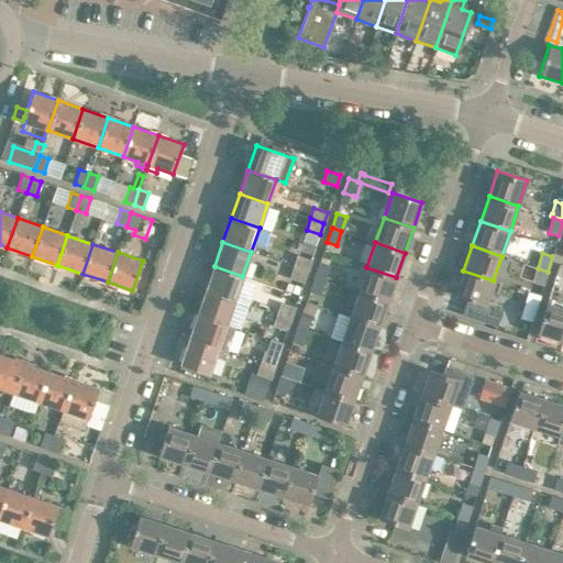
[(298,255),(294,267),(307,272),(311,261),(298,255)]
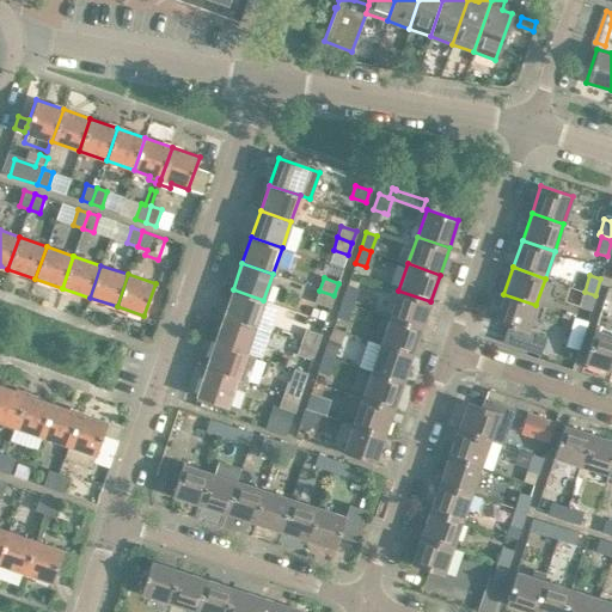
[(348,285),(342,301),(353,305),(357,288),(348,285)]
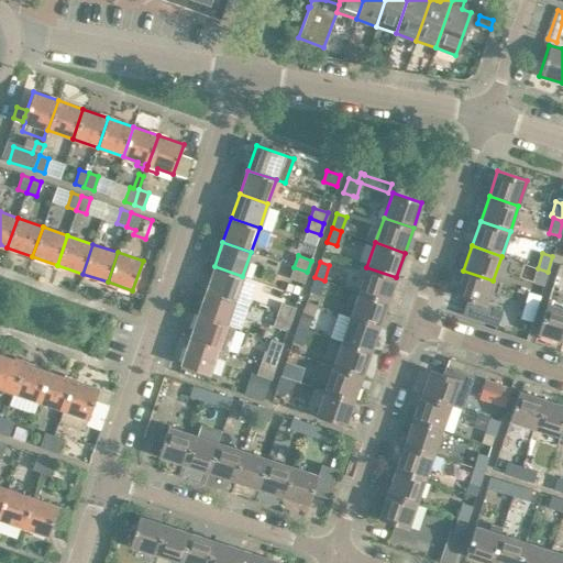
[(214,266),(206,290),(234,300),(242,276),(214,266)]
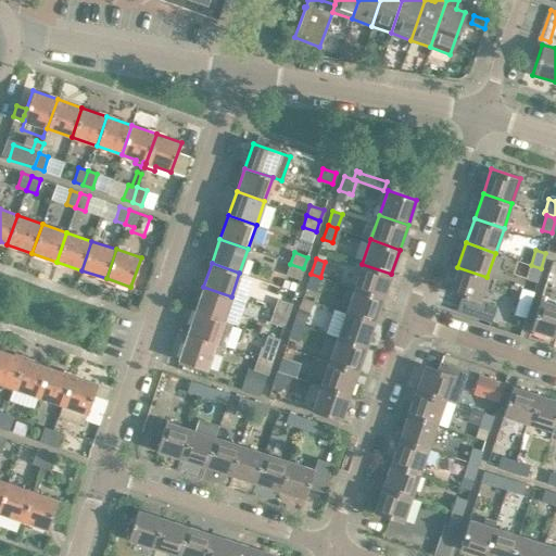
[(303,268),(290,264),(287,275),(300,279),(303,268)]
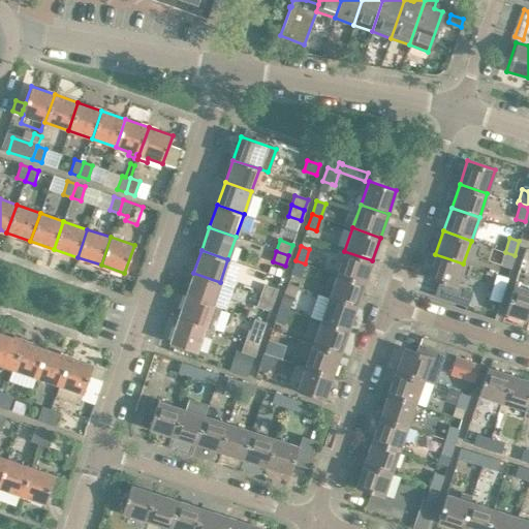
[(344,251),(337,275),(364,284),(372,260),(344,251)]
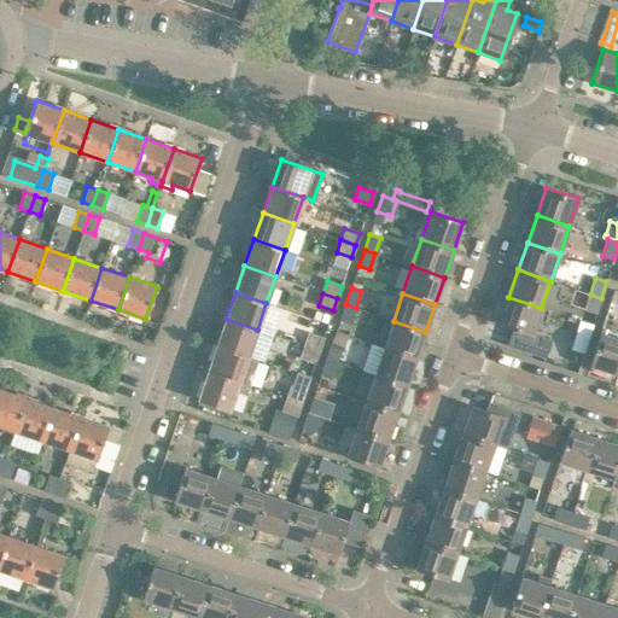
[(601,298),(590,295),(586,310),(595,314),(601,298)]
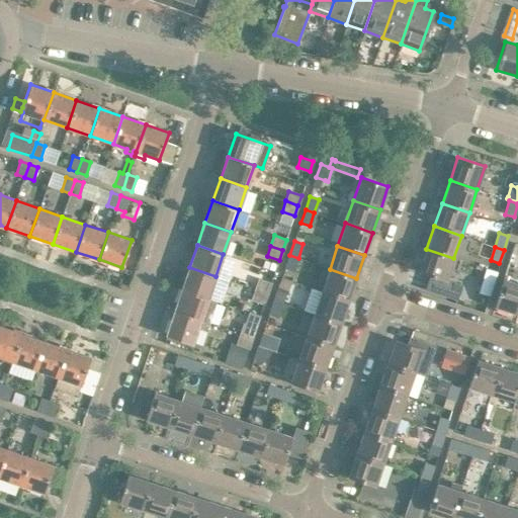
[(453,258),(426,249),(419,272),(445,281),(453,258)]
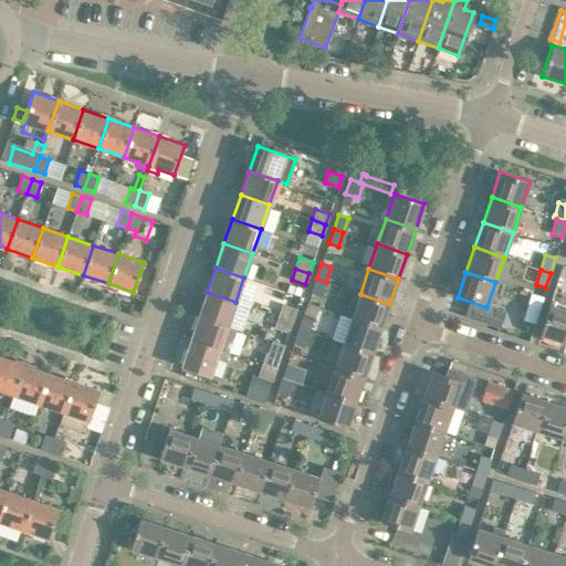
[(326,282),(316,279),(311,293),(321,296),(326,282)]
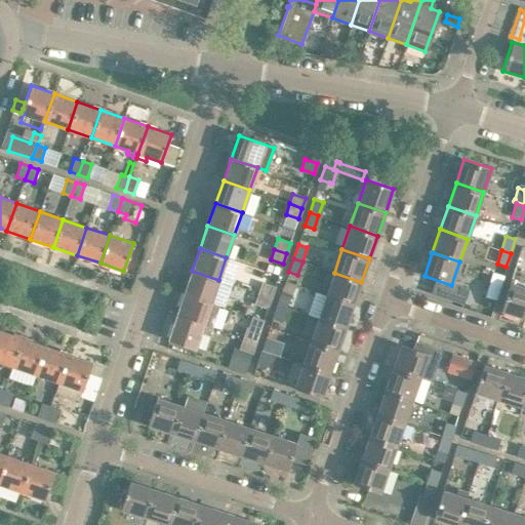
[(259,268),(276,273),(277,269),(260,264),(259,268)]
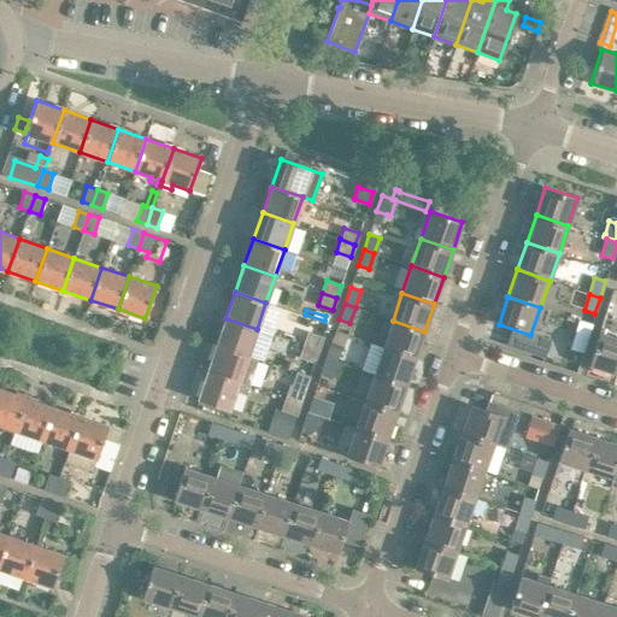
[(225,318),(216,345),(247,356),(257,329),(225,318)]
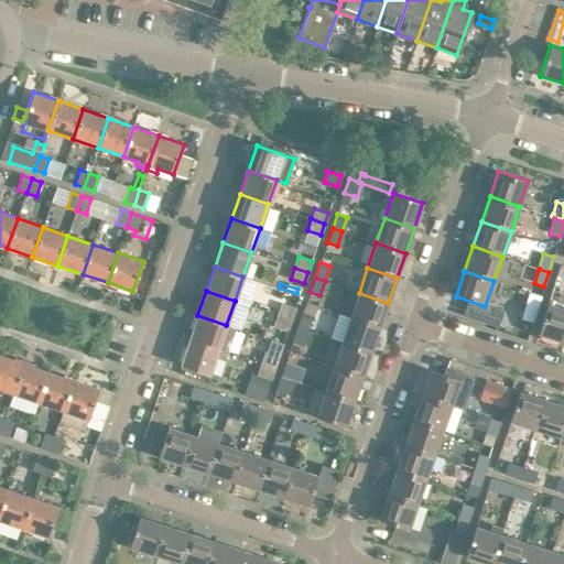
[(359,293),(350,317),(379,327),(388,303),(359,293)]
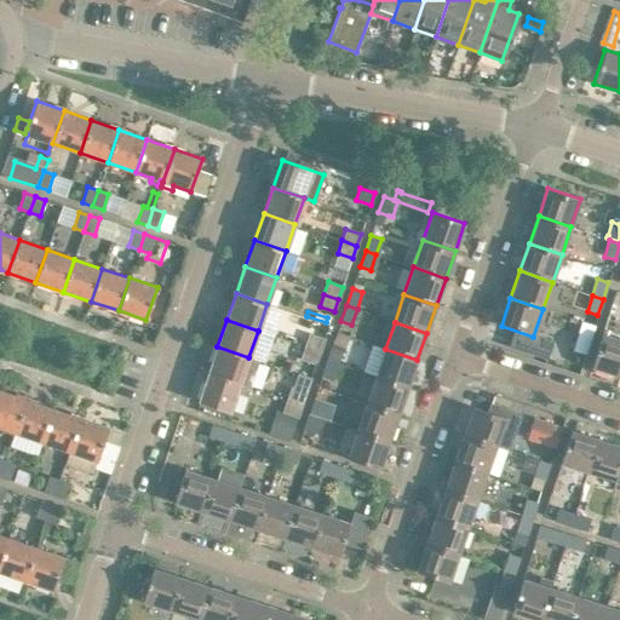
[(309,334),(305,348),(320,352),(325,339),(309,334)]
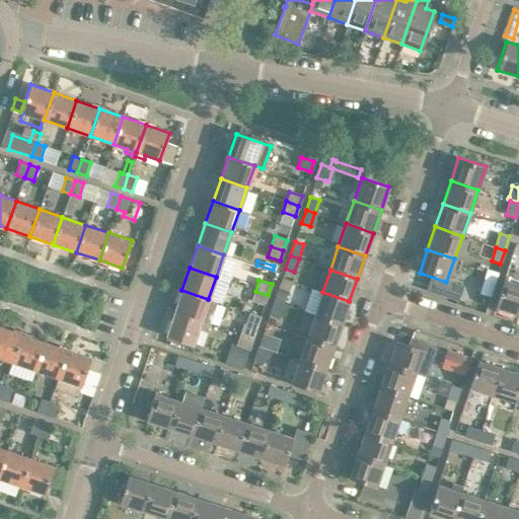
[(480,293),(490,296),(494,282),(485,280),(480,293)]
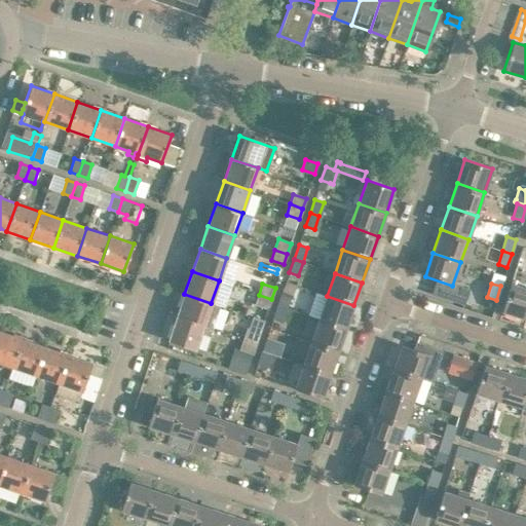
[(501,311),(525,318),(525,314),(525,289),(511,284),(501,311)]
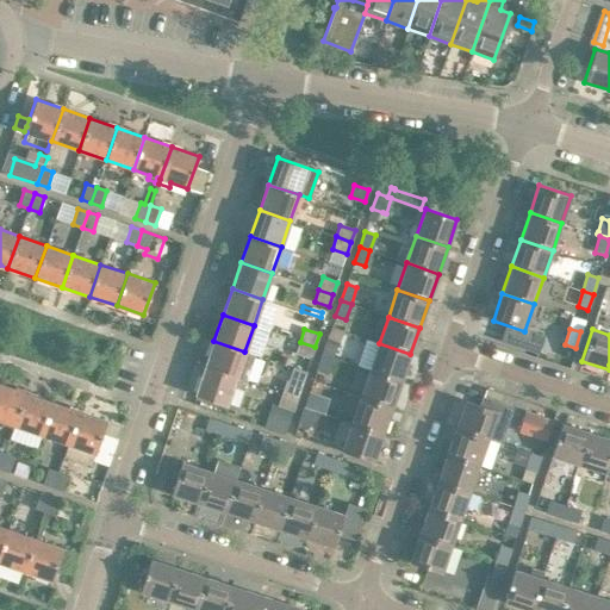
[(328,338),(322,354),(332,358),(337,342),(328,338)]
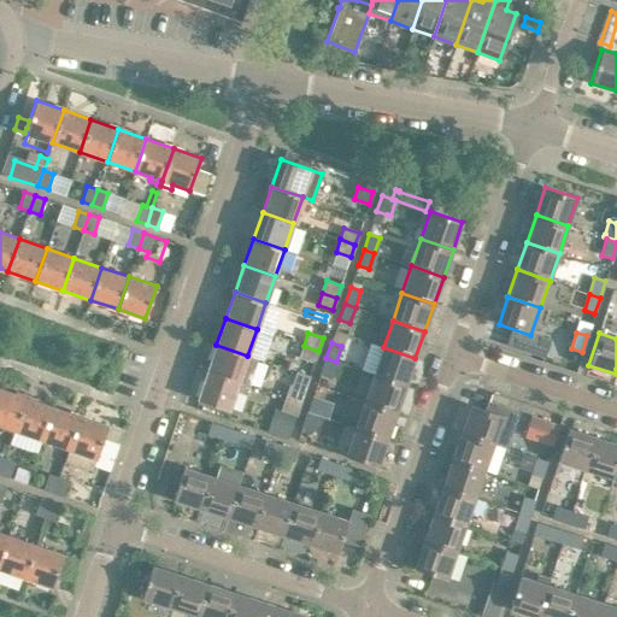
[(216,345),(207,371),(248,386),(258,359),(247,356),(216,345)]
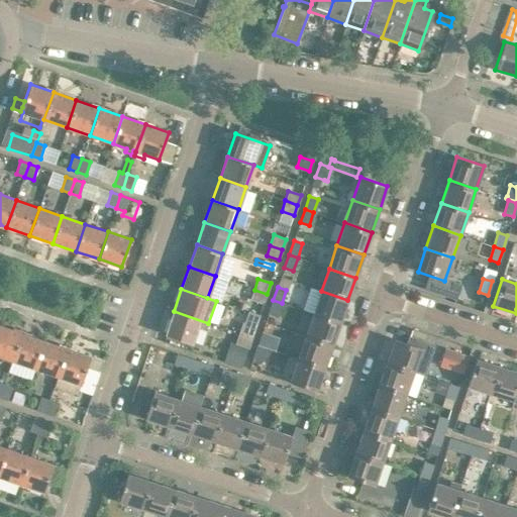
[(267,294),(254,290),(250,299),(264,303),(267,294)]
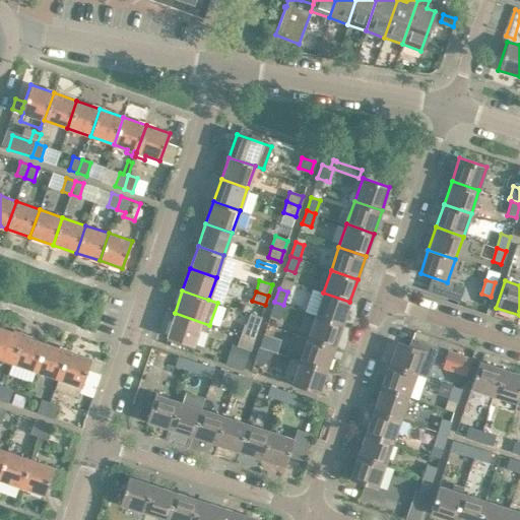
[(323,293),(315,316),(342,325),(349,302),(323,293)]
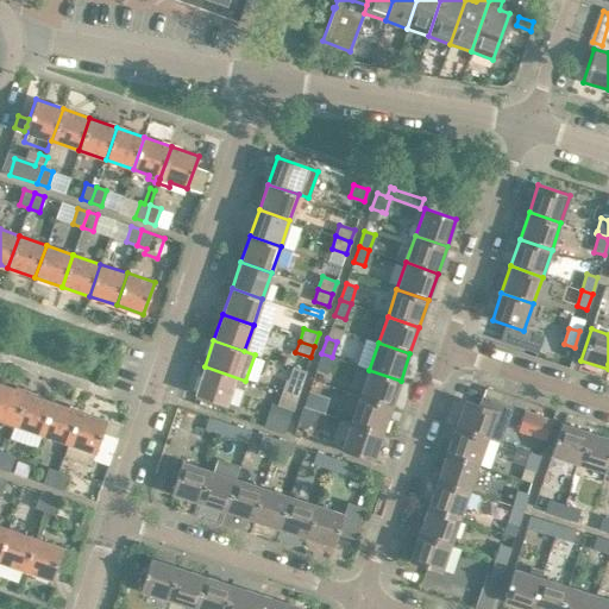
[(332,357),(321,353),(315,369),(326,374),(332,357)]
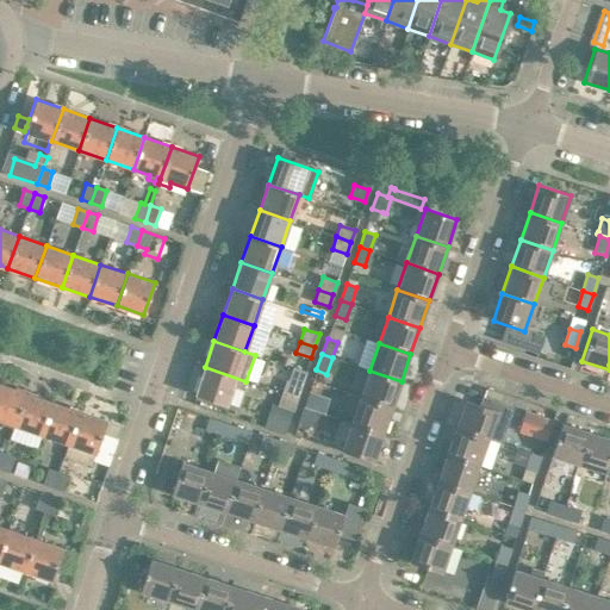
[(246,381),(205,367),(195,393),(226,404),(232,387),(242,390),(246,381)]
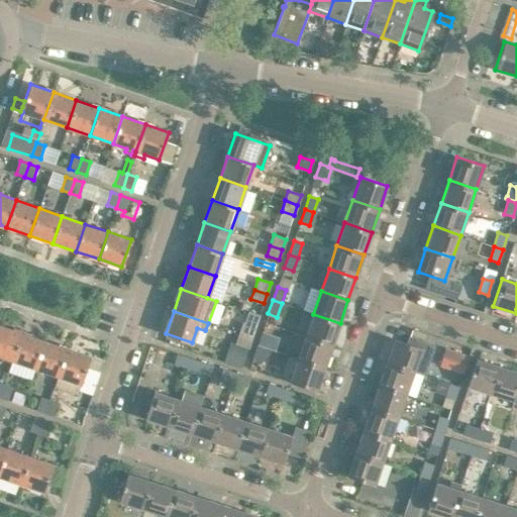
[(313,314),(305,336),(332,345),(340,323),(313,314)]
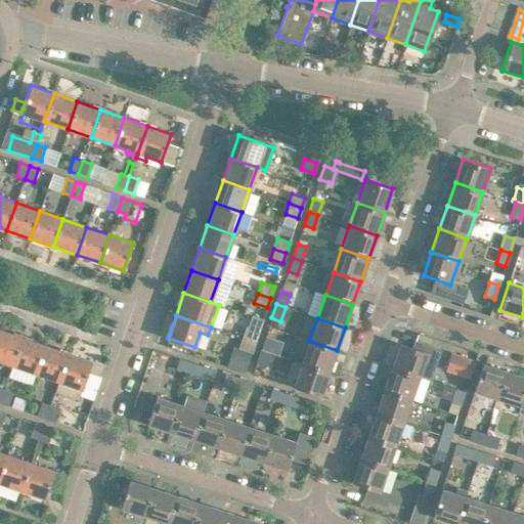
[(247,328),(243,339),(255,343),(260,326),(252,323),(250,329),(247,328)]
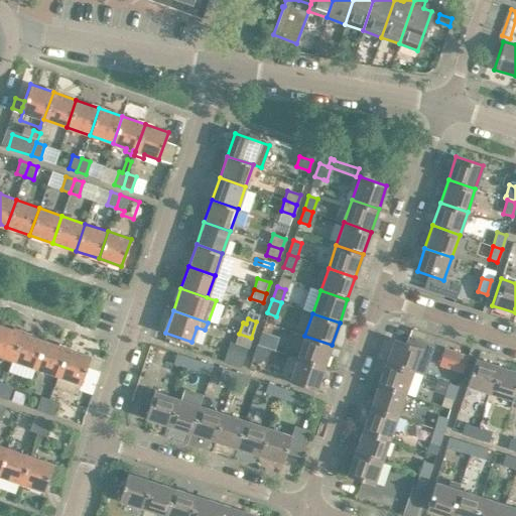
[(0,355),(12,360),(21,333),(0,325),(0,355)]
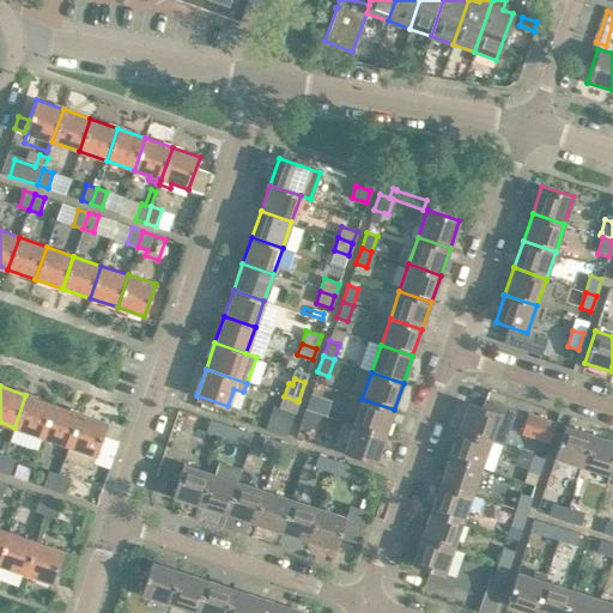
[(310,393),(305,410),(316,413),(321,396),(310,393)]
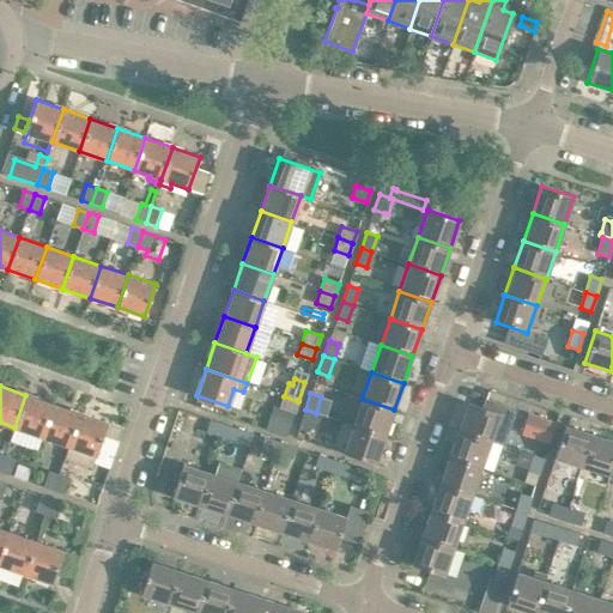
[(14,428),(41,437),(53,405),(25,395),(14,428)]
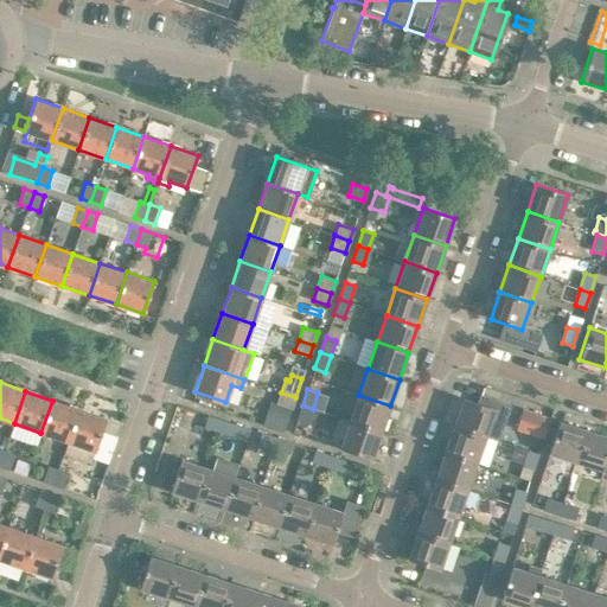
[(295,397),(281,393),(278,403),(266,400),(260,417),(282,426),(289,407),(292,408),(295,397)]
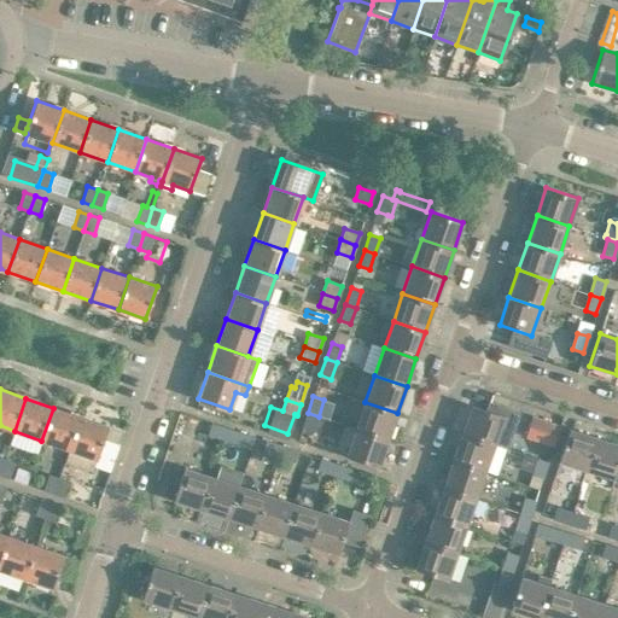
[(365,402),(355,430),(388,441),(397,413),(365,402)]
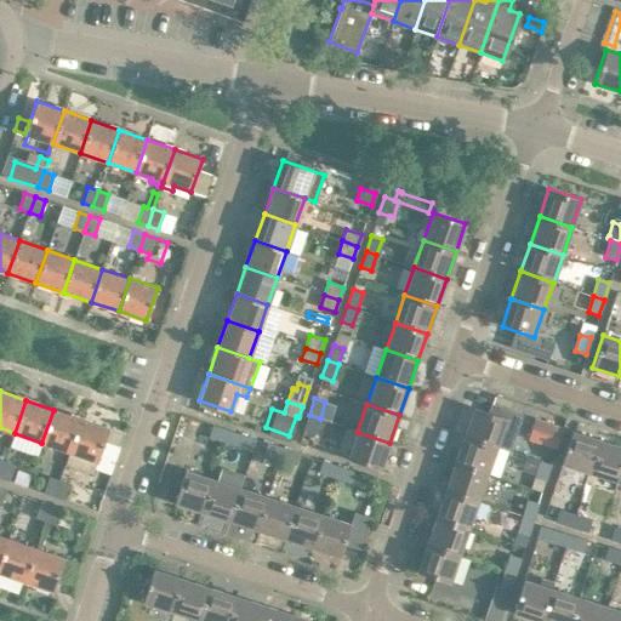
[(497,446),(508,450),(520,414),(491,404),(488,412),(474,408),(465,436),(497,446)]
